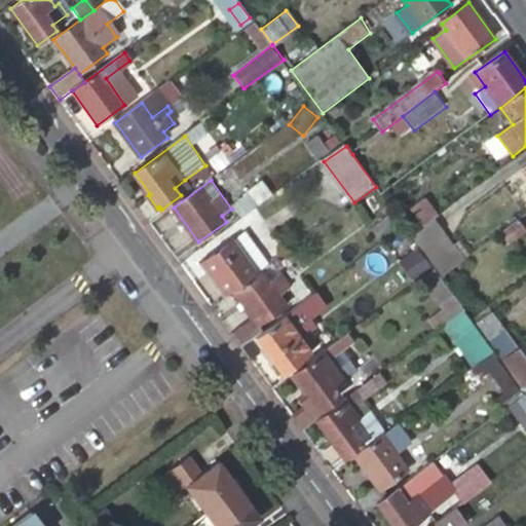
[(191,188),(185,180),(175,188),(181,195),(191,188)]
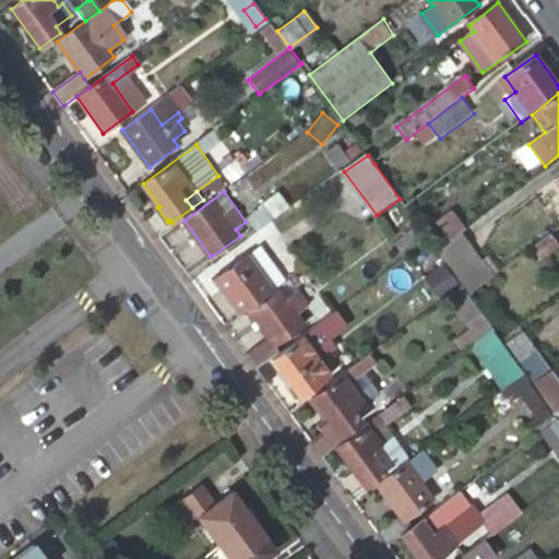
[(251,217),(261,233),(289,212),(280,197),(251,217)]
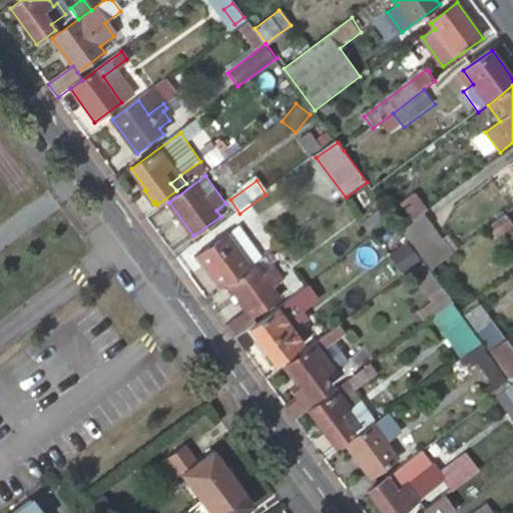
[(425,214),(428,211),(414,193),(402,203),(414,222),(425,214)]
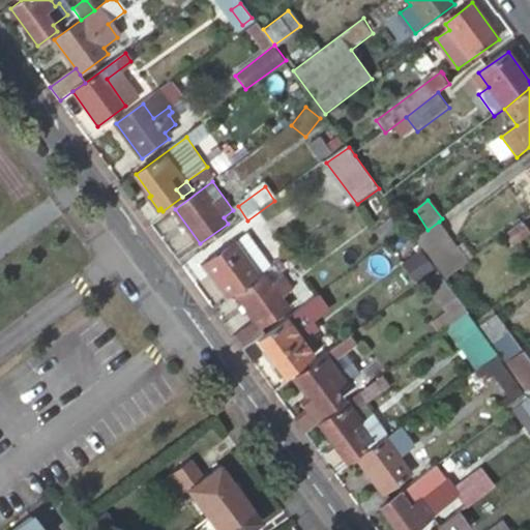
[(529,227),(525,221),(507,233),(514,243),(529,231),(529,227)]
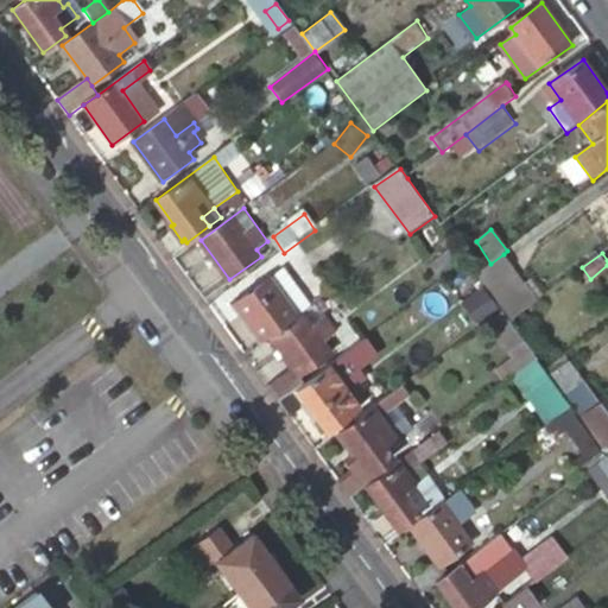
[(537,301),(504,254),(491,264),(477,273),(512,320),(537,301)]
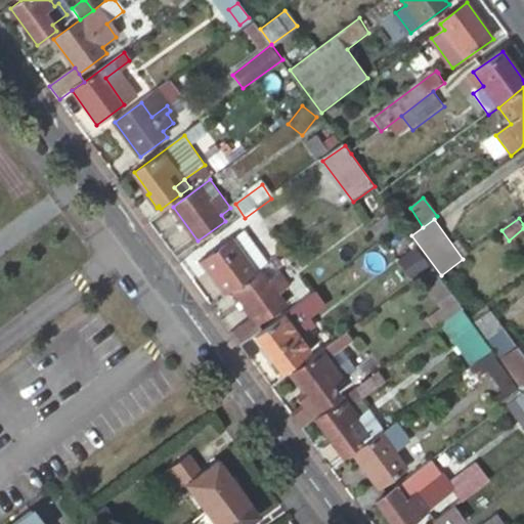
[(246,230),(233,239),(245,256),(257,247),(246,230)]
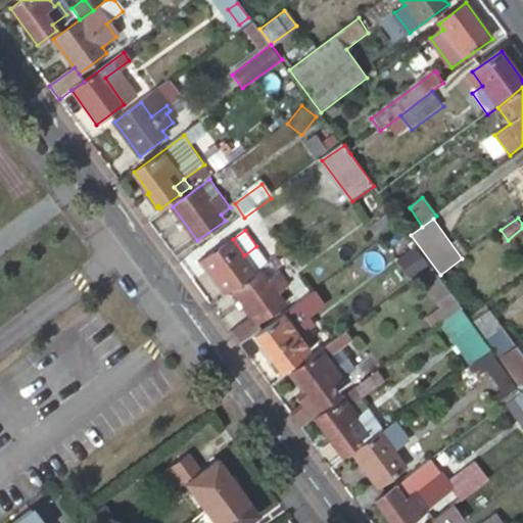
[(198,263),(223,297),(233,289),(256,272),(244,255),(233,239),(232,238),(198,263)]
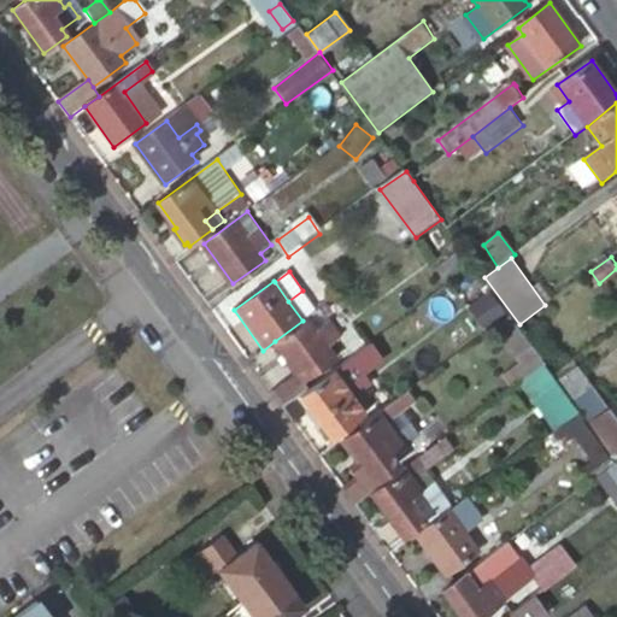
[(288,301),(303,321),(317,310),(303,291),(288,301)]
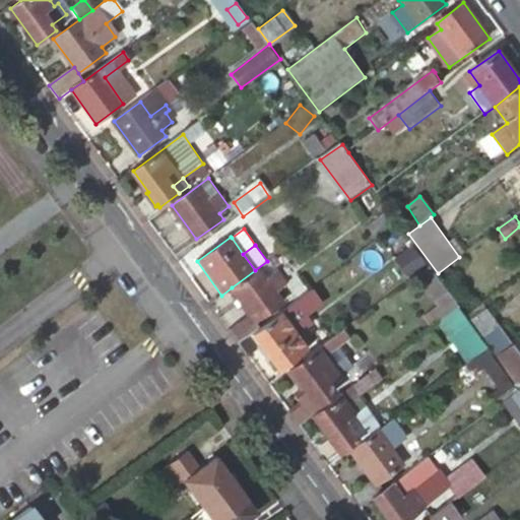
[(421,275),(432,268),(417,250),(408,257),(421,275)]
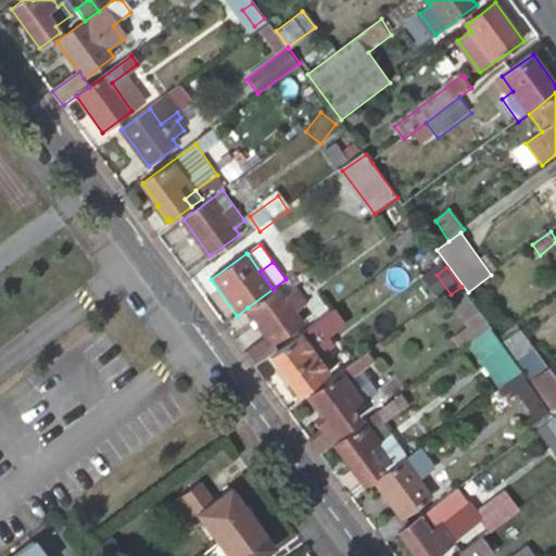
[(311,304),(290,276),(286,279),(273,289),(248,307),(269,337),(276,346),(307,324),(300,313),(311,304)]
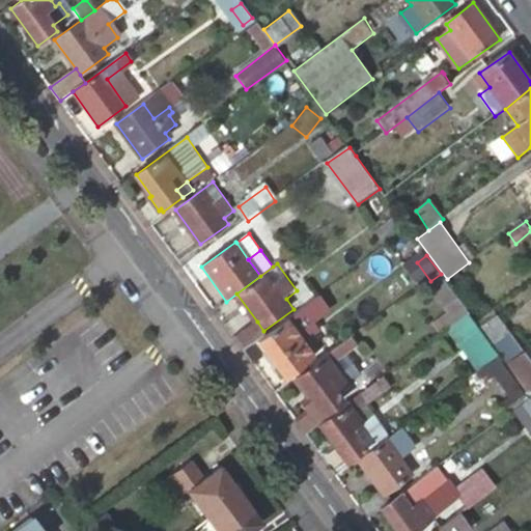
[(463,320),(471,315),(452,290),(445,296),(463,320)]
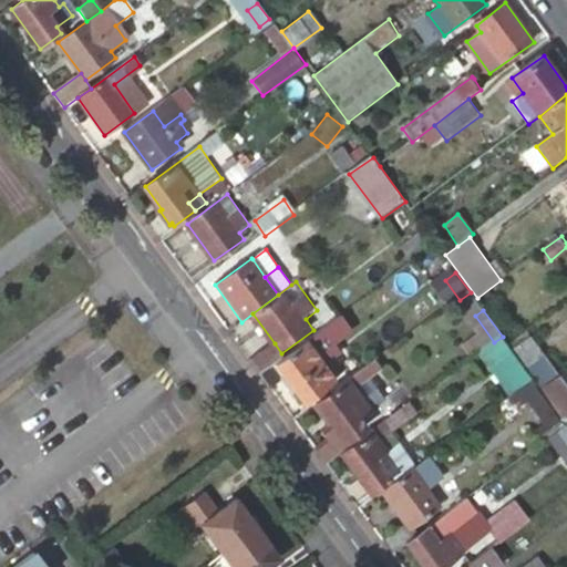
[(286,359),(261,377),(271,390),(286,380),(306,408),(337,384),(326,369),(342,357),(334,344),(351,332),(341,319),(286,359)]
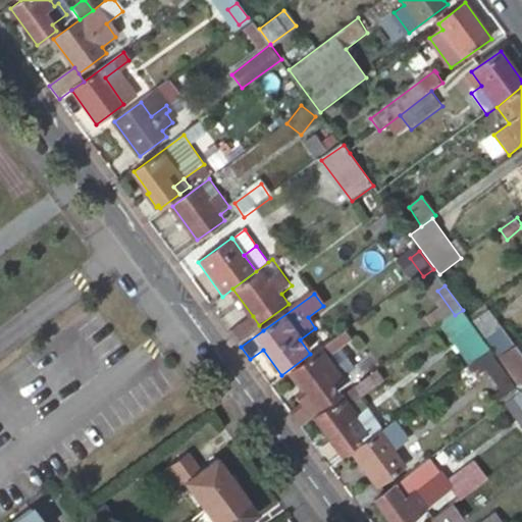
[(491,307),(473,320),(496,351),(499,356),(516,343),(491,307)]
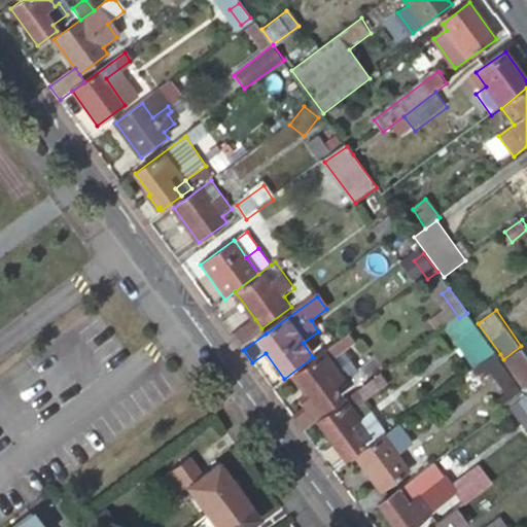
[(494,352),(467,313),(459,318),(447,327),(476,366),(494,352)]
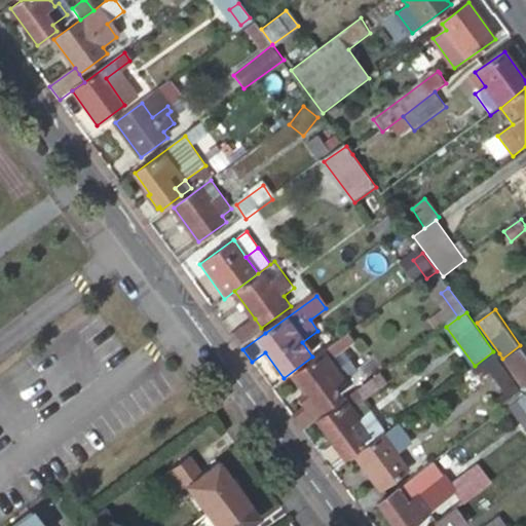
[(255,318),(232,335),(242,349),(265,333),(261,328),(255,318)]
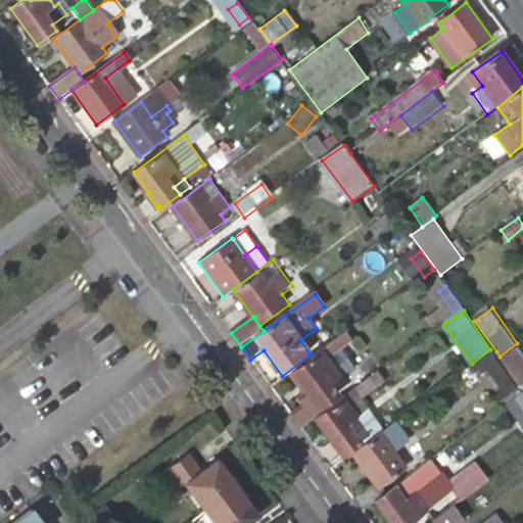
[(522,351),(518,345),(503,357),(522,382),(522,381),(522,351)]
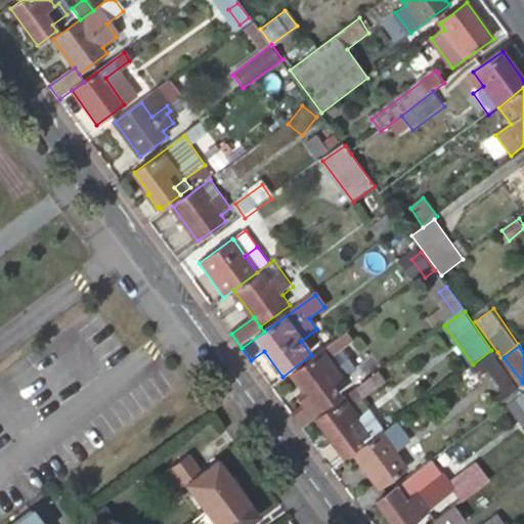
[(329,348),(296,372),(308,389),(322,408),(342,394),(337,388),(347,380),(330,356),(333,354),(329,348)]
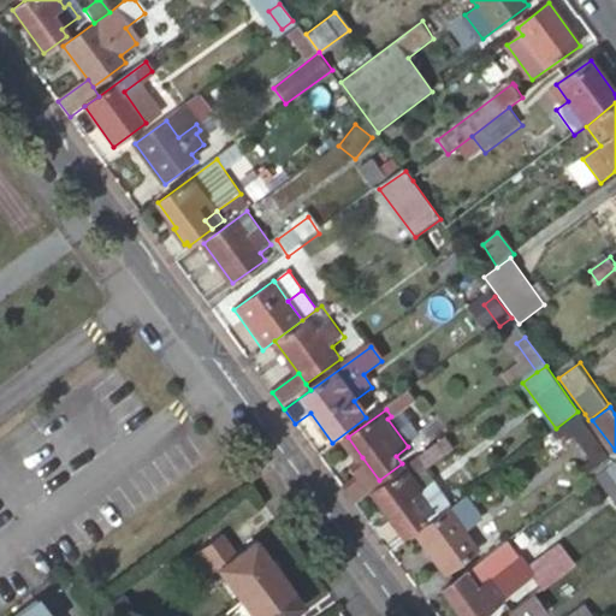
[(610,454),(581,416),(570,424),(598,462),(610,454)]
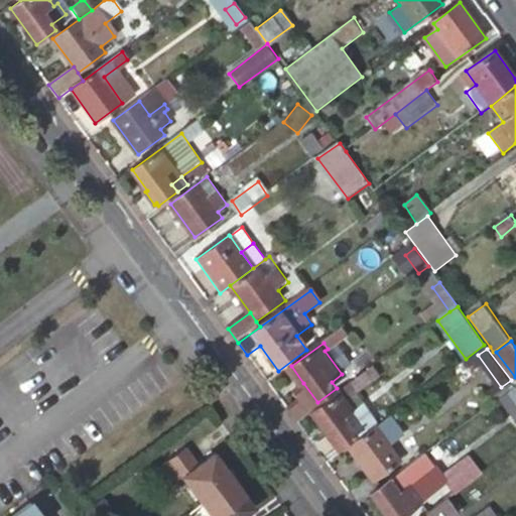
[(367,372),(377,365),(368,352),(358,359),(367,372)]
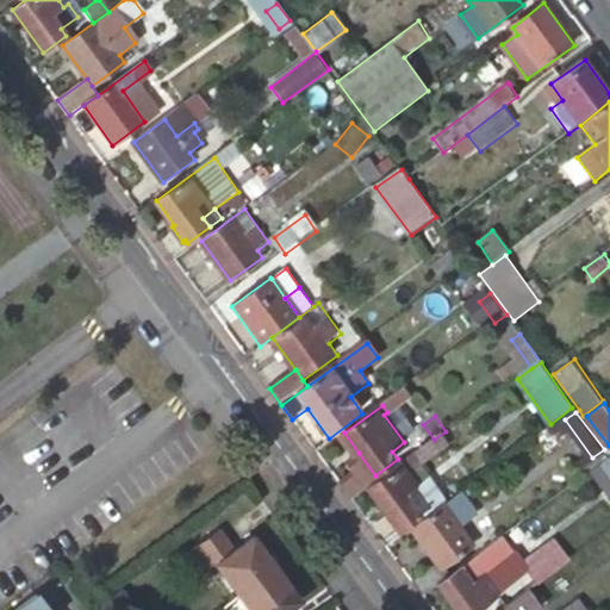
[(379,480),(367,489),(387,517),(379,523),(390,539),(399,531),(400,534),(422,517),(417,510),(429,502),(422,490),(433,481),(424,470),(444,454),(434,440),(379,480)]
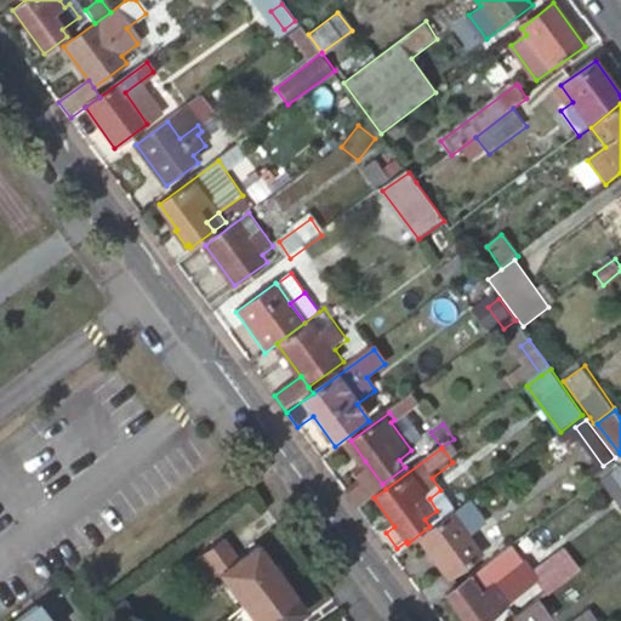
[(358,483),(346,491),(358,510),(374,497),(386,489),(382,484),(365,461),(351,472),(358,483)]
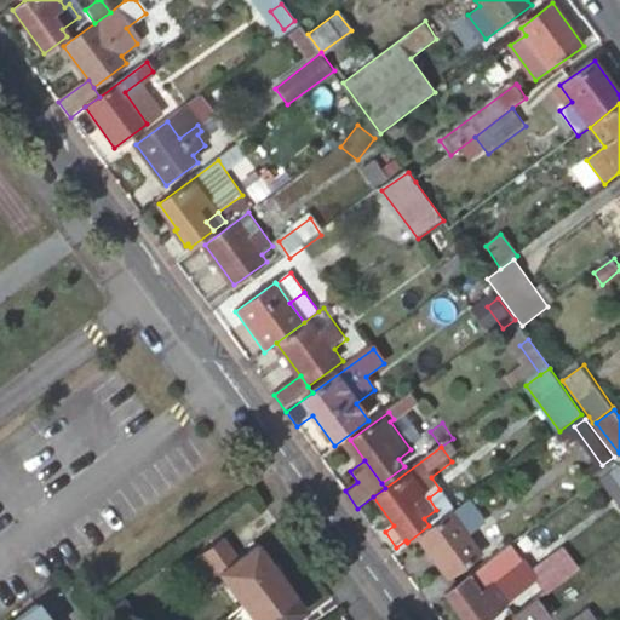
[(619,481),(619,469),(618,466),(602,478),(610,489),(619,481)]
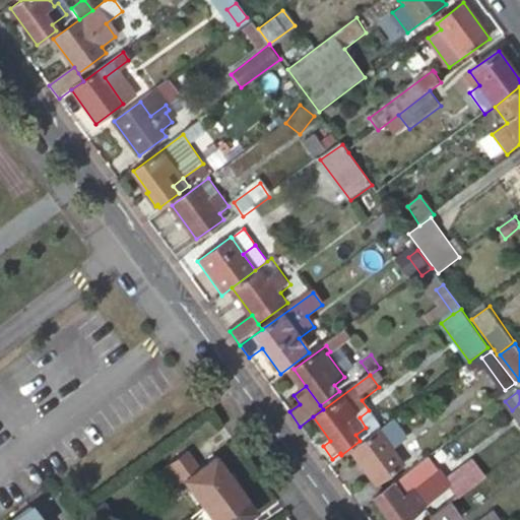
[(355,435),(360,441),(380,426),(369,410),(360,417),(366,428),(355,435)]
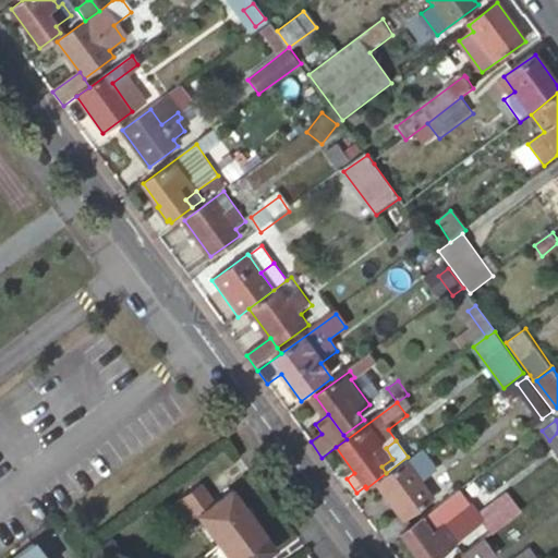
[(401,514),(377,532),(386,544),(401,534),(413,524),(409,519),(435,499),(423,483),(438,471),(424,451),(379,484),(401,514)]
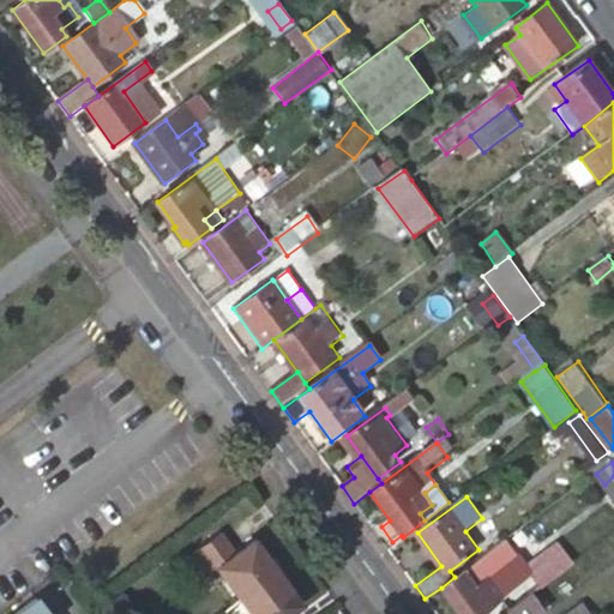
[(217,570),(240,601),(278,571),(254,540),(236,552),(221,533),(194,552),(212,573),(217,570)]
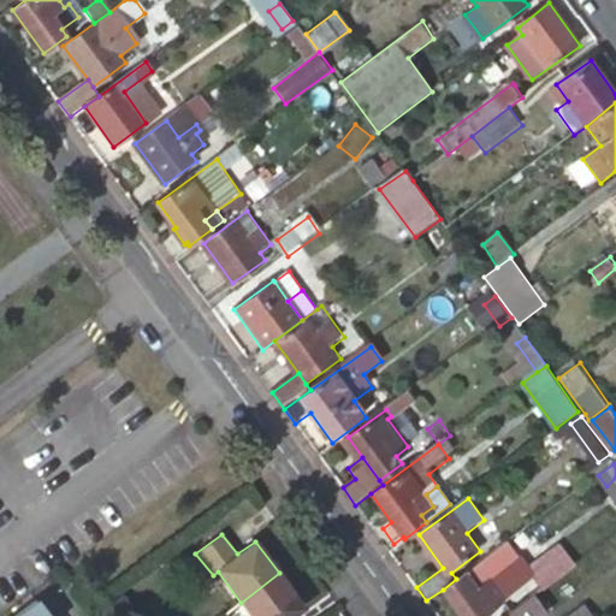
[(517,552),(508,540),(485,558),(493,570),(517,552)]
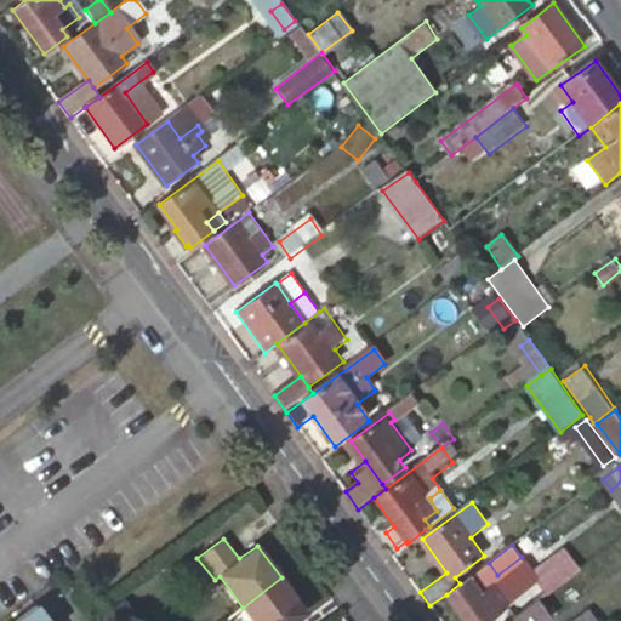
[(539,602),(582,570),(573,557),(528,591),(530,594),(516,604),(522,614),(539,602)]
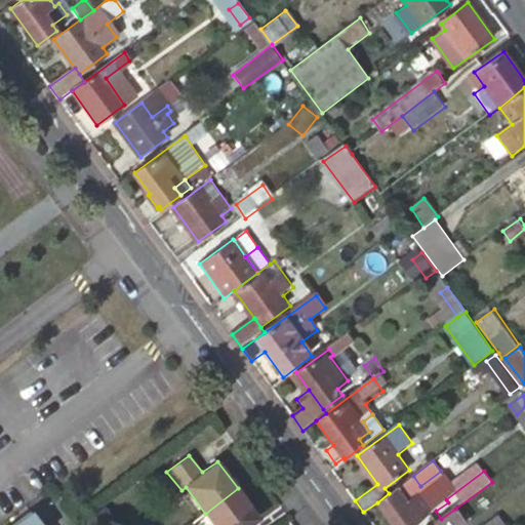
[(412,496),(416,494),(414,490),(420,486),(413,476),(398,487),(402,493),(407,489),(412,496)]
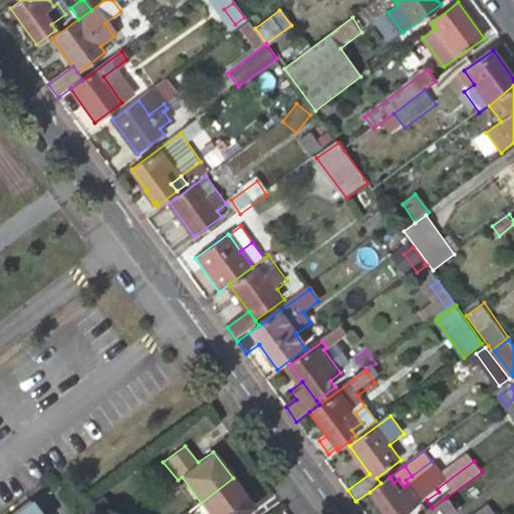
[(380,483),(369,492),(386,513),(404,513),(421,502),(408,484),(404,486),(399,479),(394,483),(390,477),(380,483)]
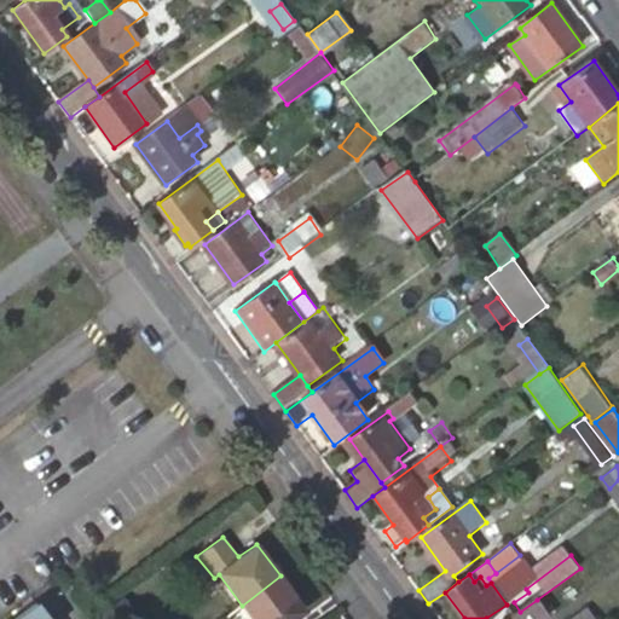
[(291,618),(306,609),(281,576),(242,606),(252,618),(291,618)]
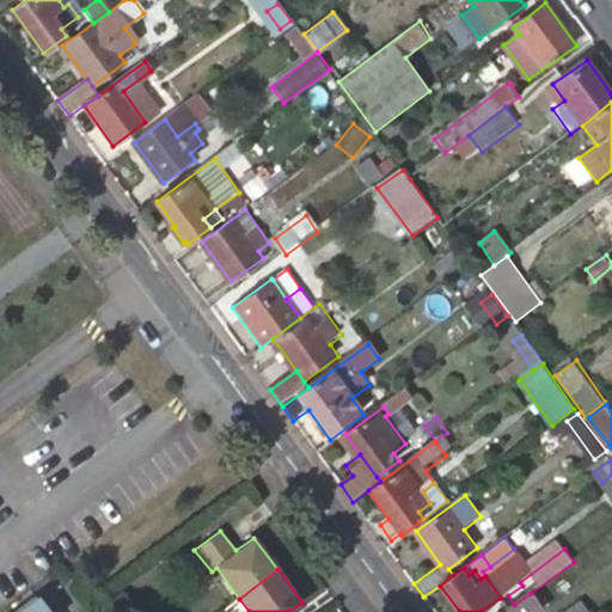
[(514,605),(505,611),(540,611),(543,610),(531,593),(514,605)]
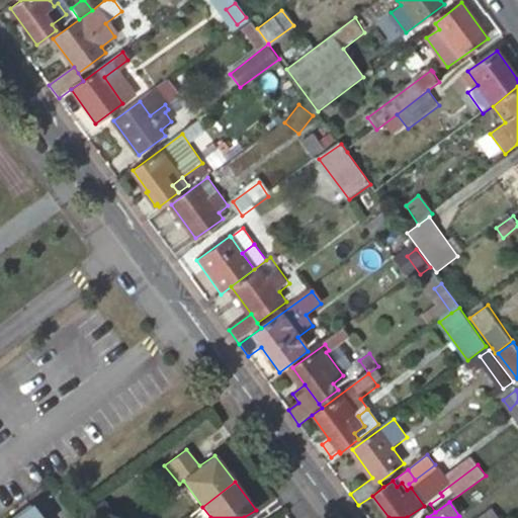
[(39,517),(32,507),(17,517),(39,517)]
